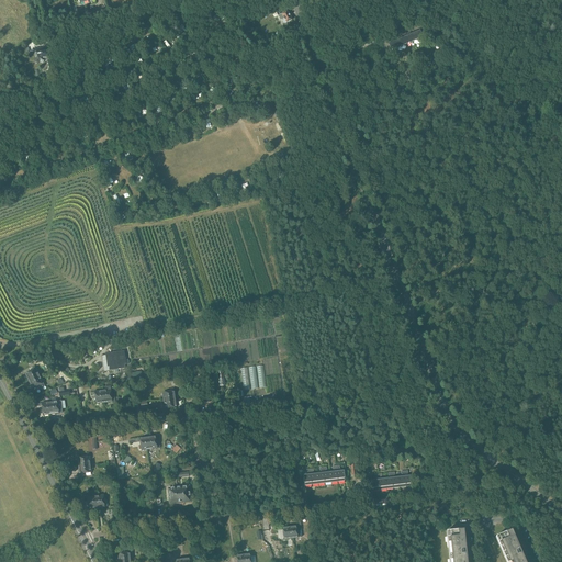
[(279,15),(281,20),(283,18),(287,23),(292,20),(288,11),(279,15)]
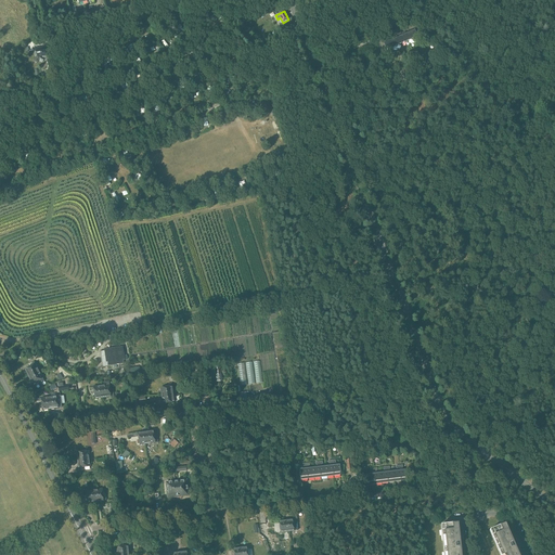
[(402,36),(385,43),(387,50),(418,37),(415,30),(404,35),(403,33),(401,34),(402,36)]
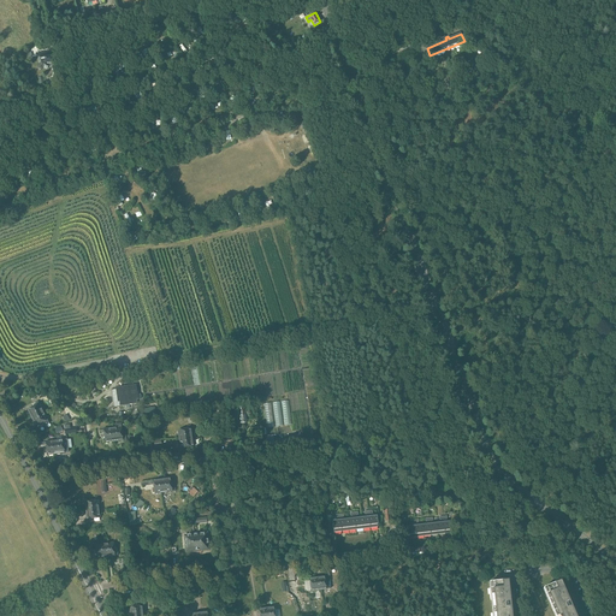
[(320,36),(314,39),(319,48),(325,45),(320,36)]
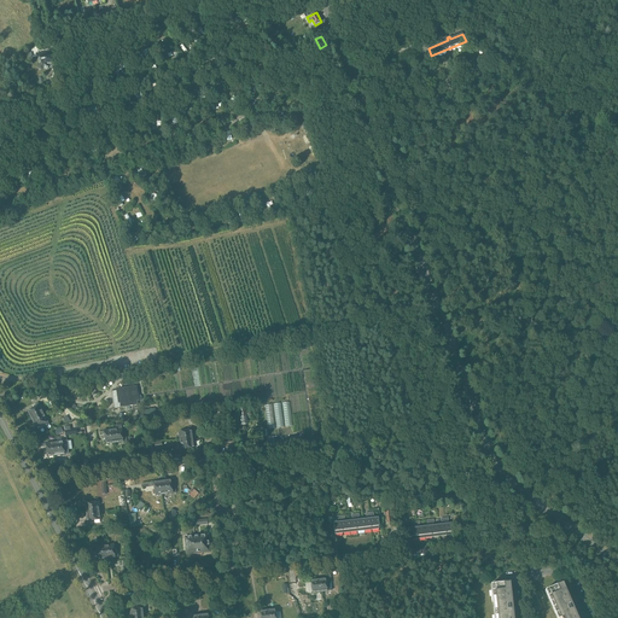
[(50,50),(46,51),(47,52),(40,54),(42,63),(52,62),(50,50)]
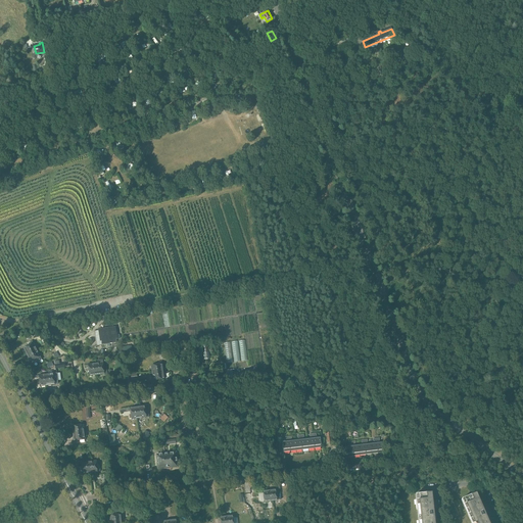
[(126,59),(131,54),(127,50),(123,55),(126,59)]
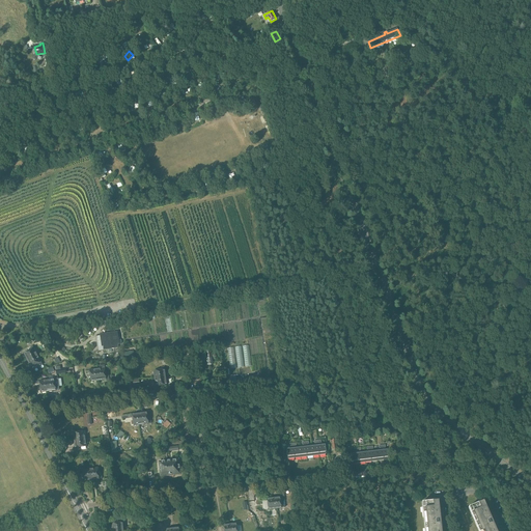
[(106,58),(100,63),(104,67),(110,62),(106,58)]
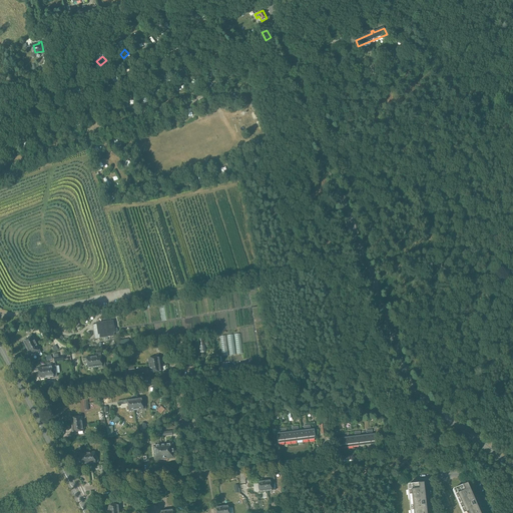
[(44,67),(41,67),(42,70),(44,70),(49,69),(49,66),(48,62),(45,62),(43,63),(44,67)]
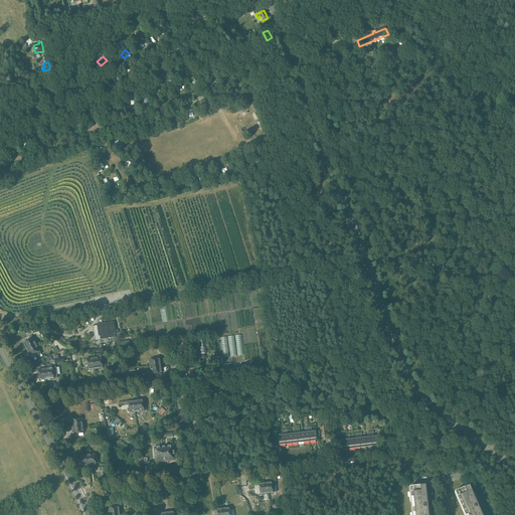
[(65,75),(68,79),(75,75),(72,71),(65,75)]
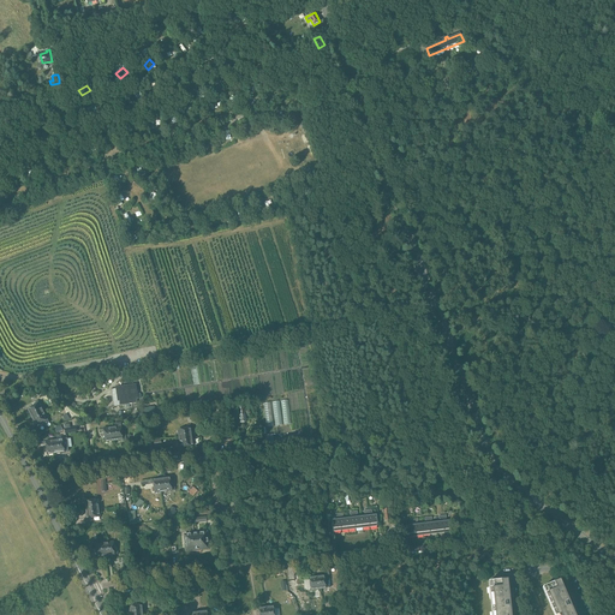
[(112,91),(108,96),(115,102),(119,97),(112,91)]
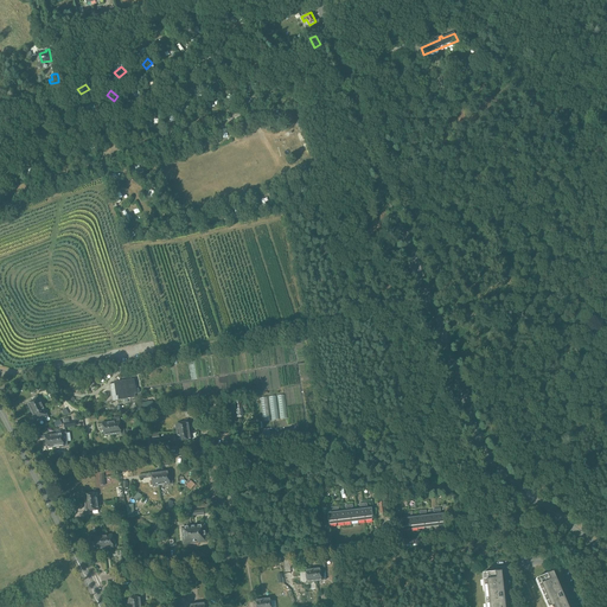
[(229,94),(223,100),(227,103),(232,97),(229,94)]
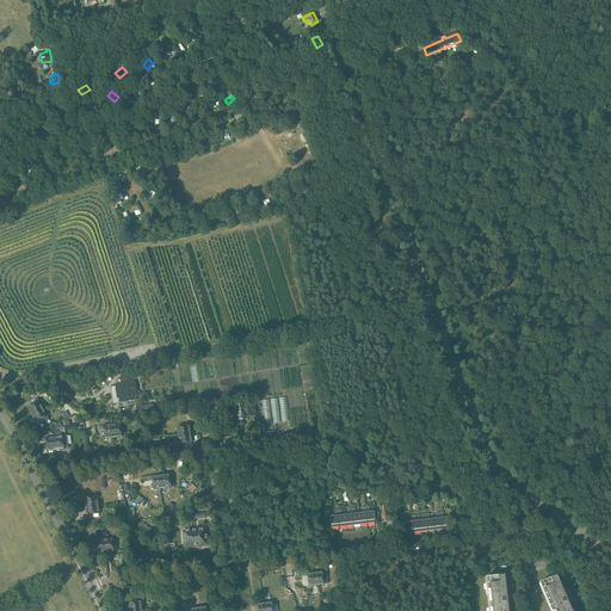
[(297,110),(292,112),(292,113),(296,123),(304,119),(307,119),(303,111),(298,112),(297,110)]
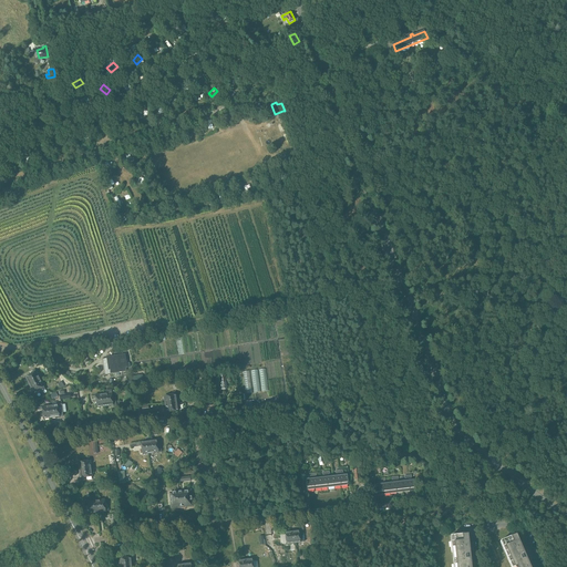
[(156,122),(164,116),(161,111),(153,117),(156,122)]
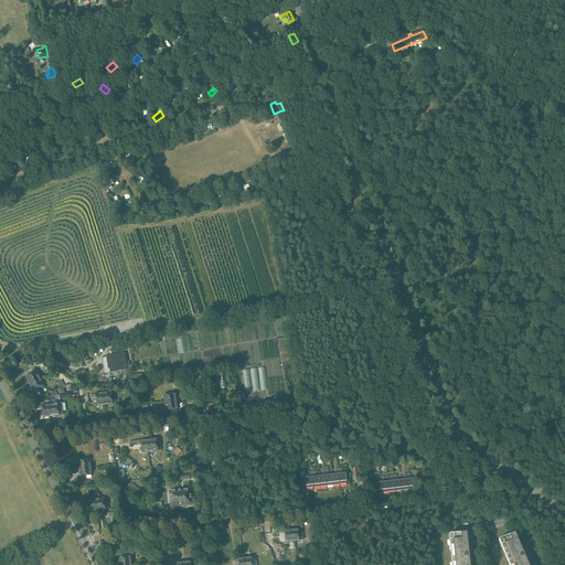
[(102,125),(98,120),(93,125),(96,129),(102,125)]
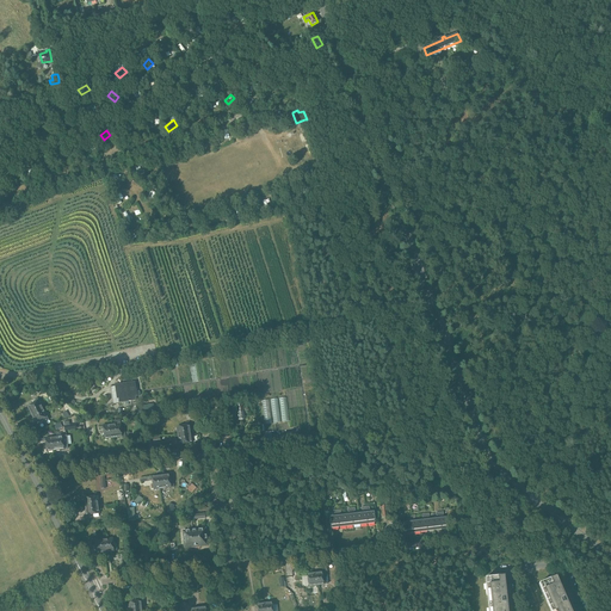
[(177,148),(179,155),(187,153),(185,146),(177,148)]
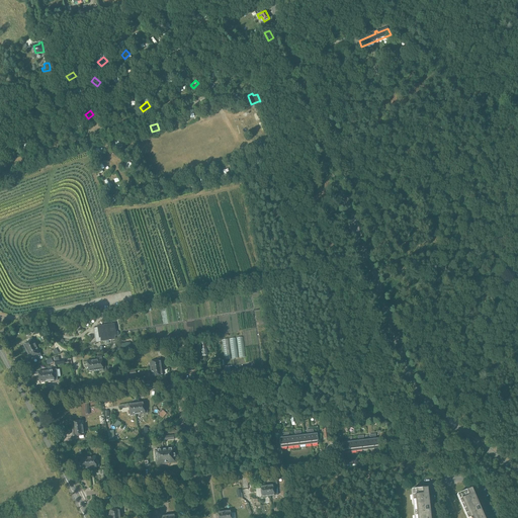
[(141,126),(134,128),(136,135),(143,132),(141,126)]
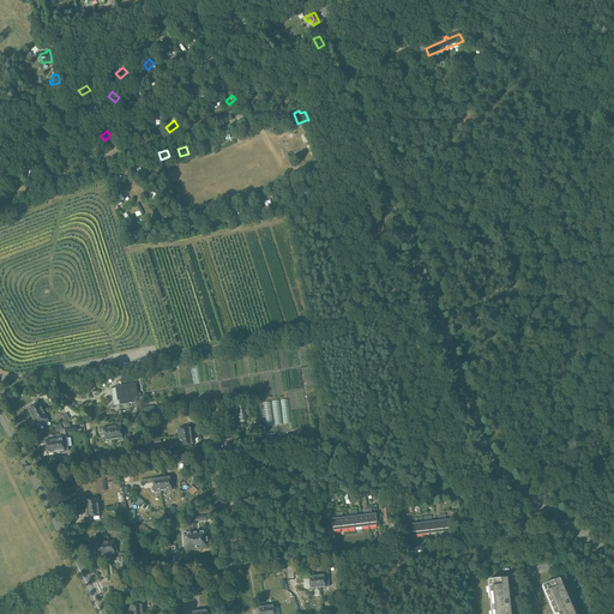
[(312,203),(317,202),(317,199),(329,197),(327,188),(321,190),(320,186),(309,188),(312,203)]
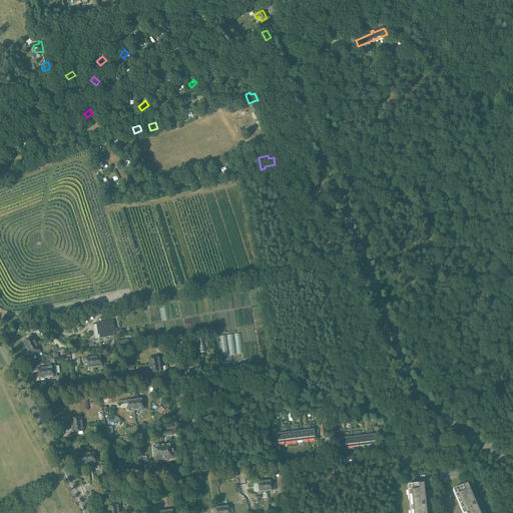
[(99,324),(100,335),(100,338),(115,336),(114,333),(116,332),(115,323),(111,323),(101,324),(101,323),(99,324)]
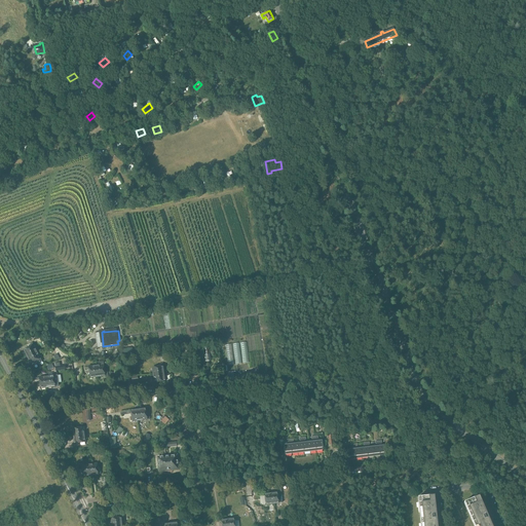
[(24,350),(27,357),(37,351),(32,342),(30,343),(32,346),(24,350)]
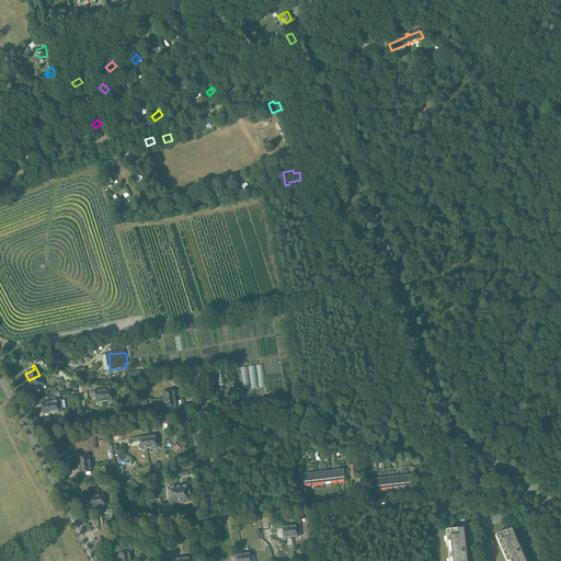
[(217,368),(214,369),(215,370),(217,370),(219,385),(225,385),(222,368),(217,369),(217,368)]
